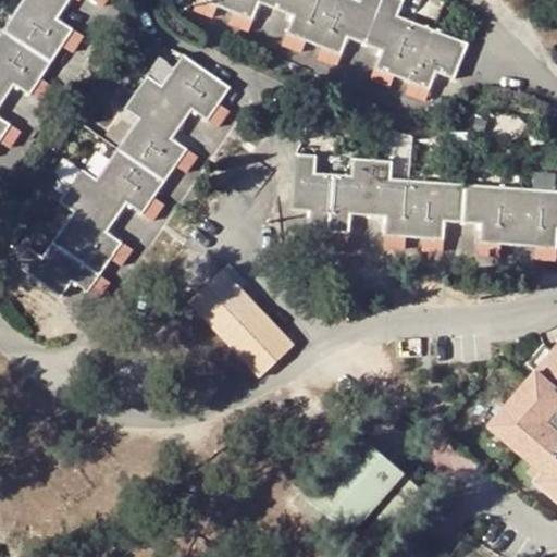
[(21,132),(0,119),(0,110),(7,101),(16,85),(40,100),(52,82),(44,75),(51,63),(61,47),(70,52),(82,35),(59,21),(69,7),(72,0),(94,0),(101,4),(103,0),(24,0),(3,33),(0,37),(0,143),(9,149),(21,132)]
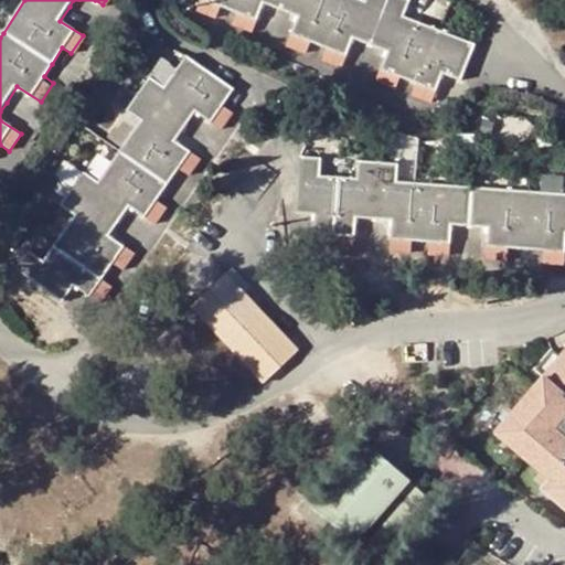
[(200,0),(195,10),(214,18),(219,8),(237,16),(233,24),(252,32),(265,3),(283,11),(299,18),(287,45),(307,53),(311,43),(328,51),(324,60),(342,67),(354,39),(371,45),(390,53),(377,81),(394,88),(398,78),(415,85),(411,94),(432,103),(444,75),(459,81),(473,46),(437,31),(403,16),(409,1),(406,0),(365,0),(365,3),(358,0),(200,0)]
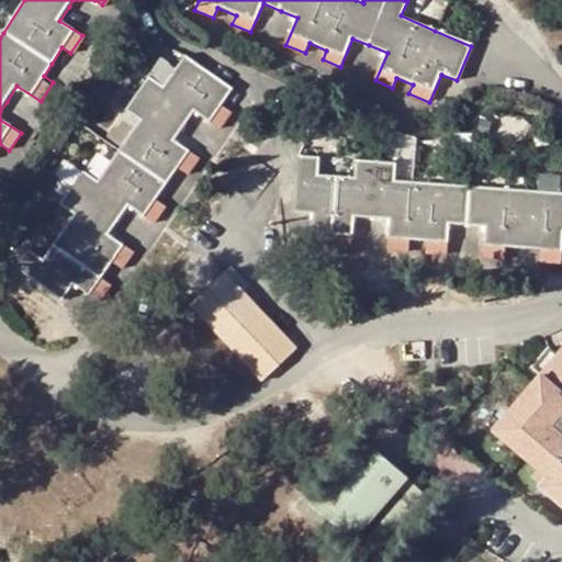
[(75,285),(101,302),(111,287),(100,278),(111,265),(121,271),(133,254),(109,236),(120,222),(130,209),(153,225),(167,204),(156,195),(166,182),(176,169),(187,177),(200,159),(173,141),(183,126),(194,112),(220,130),(232,113),(221,105),(233,90),(187,56),(163,89),(150,80),(139,96),(127,112),(141,122),(120,152),(98,183),(83,175),(72,190),(62,206),(74,217),(52,247),(41,262),(30,255),(19,269),(65,299),(75,285)]
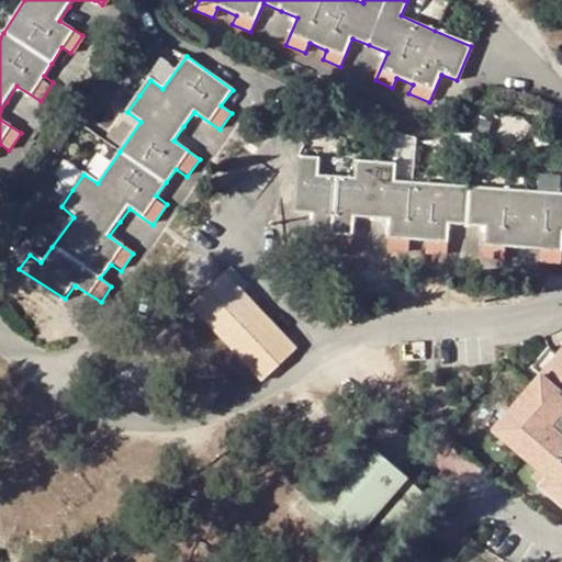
[(134,78),(121,70),(114,79),(128,88),(134,78)]
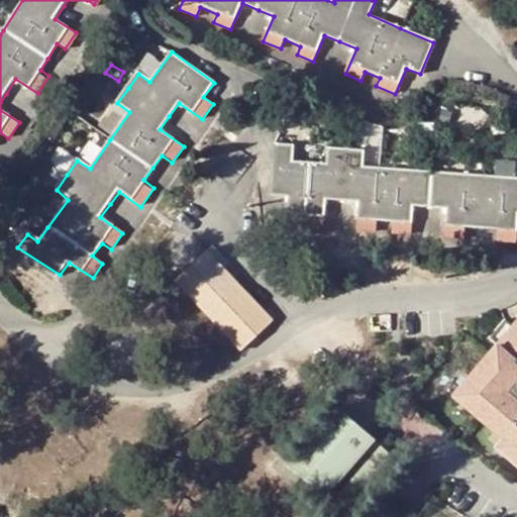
[(364,167),(365,151),(347,150),(327,148),(326,164),(309,163),(289,162),(289,146),(275,145),(274,197),(290,198),(288,224),(305,224),(324,225),(325,201),(343,202),(358,202),(356,229),(377,229),(378,221),(397,222),(396,232),(412,232),(413,206),(432,207),(446,208),(445,235),(464,236),(464,227),(482,228),(498,230),(496,239),(516,241),(516,239),(516,178),(486,176),(434,172),(381,168),(364,167)]
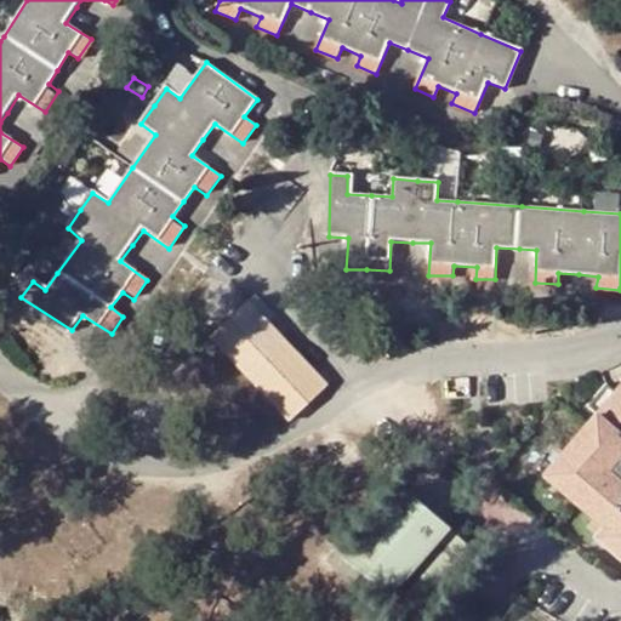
[(78,186),(64,176),(53,192),(68,201),(78,186)]
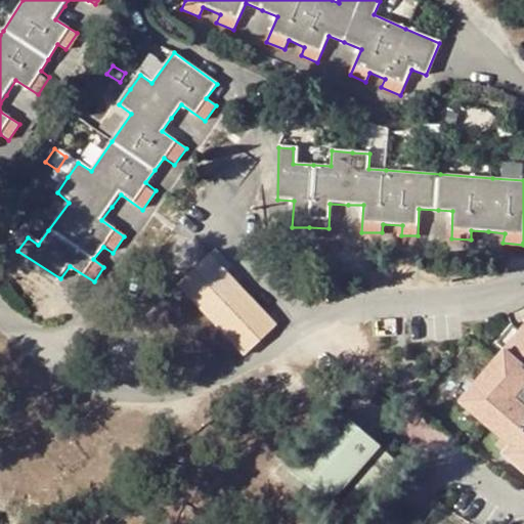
[(50,183),(60,173),(57,170),(45,162),(42,161),(34,171),(50,183)]
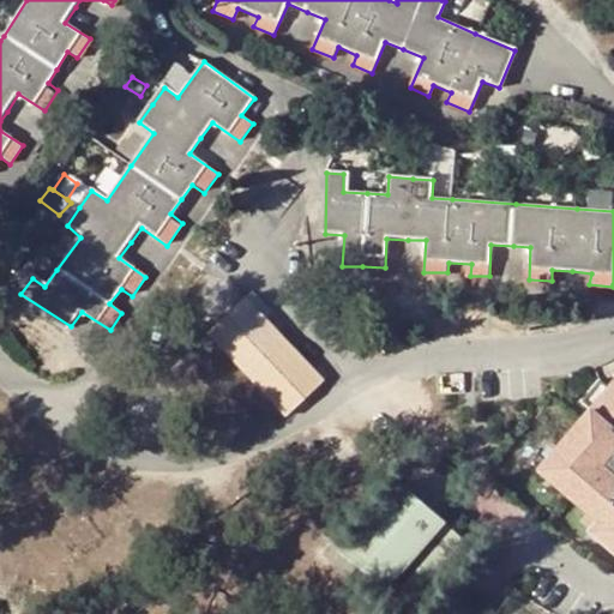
[(613,190),(595,188),(594,206),(613,208),(613,190)]
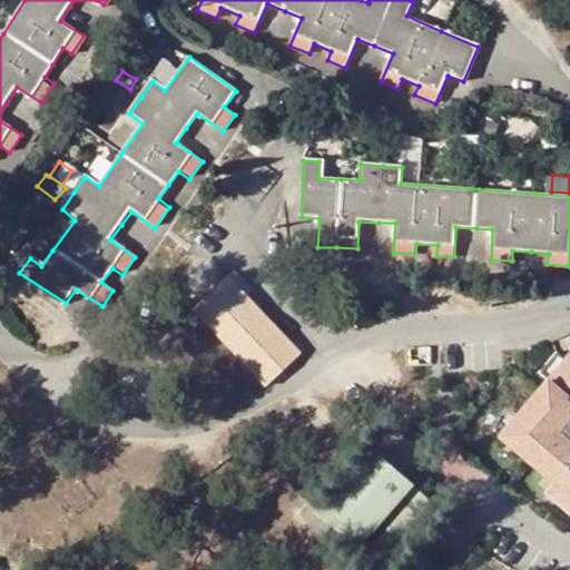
[(300,354),(228,277),(194,312),(266,385),(300,354)]
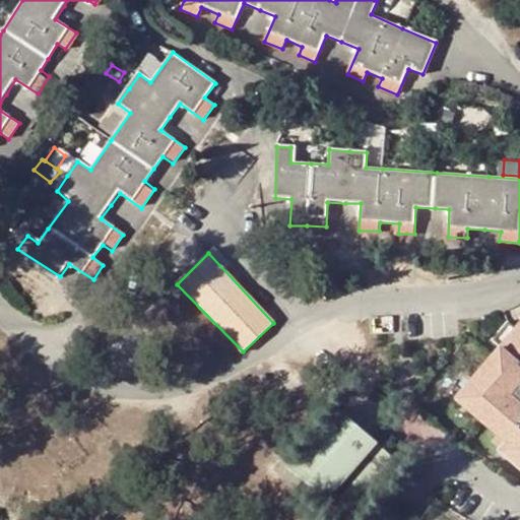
[(517,329),(508,322),(493,339),(502,346),(517,329)]
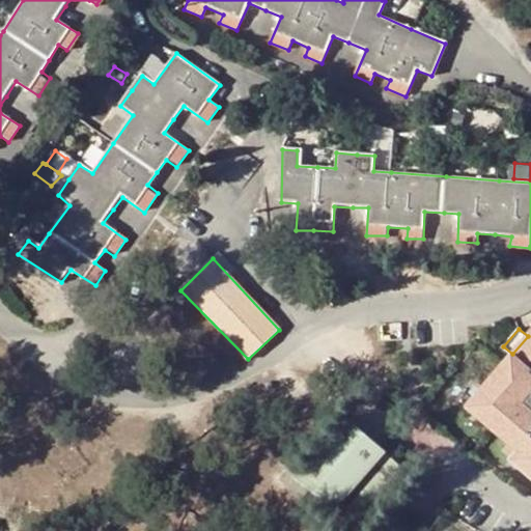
[(530,331),(528,336),(512,354),(477,394),(505,419),(496,430),(519,450),(530,460),(530,410),(521,401),(526,395),(530,399),(530,390),(530,389),(530,331)]
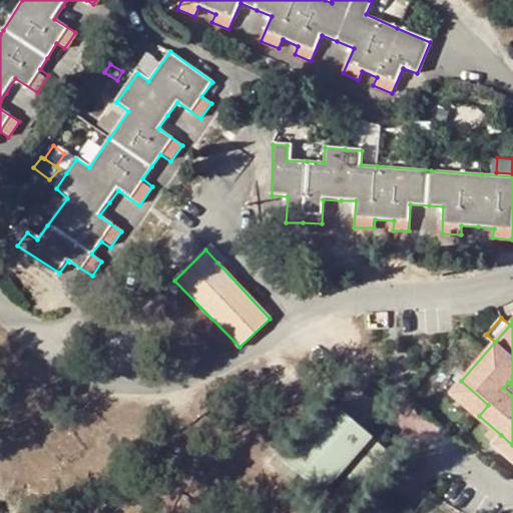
[(452,392),(479,416),(488,405),(461,381),(452,392)]
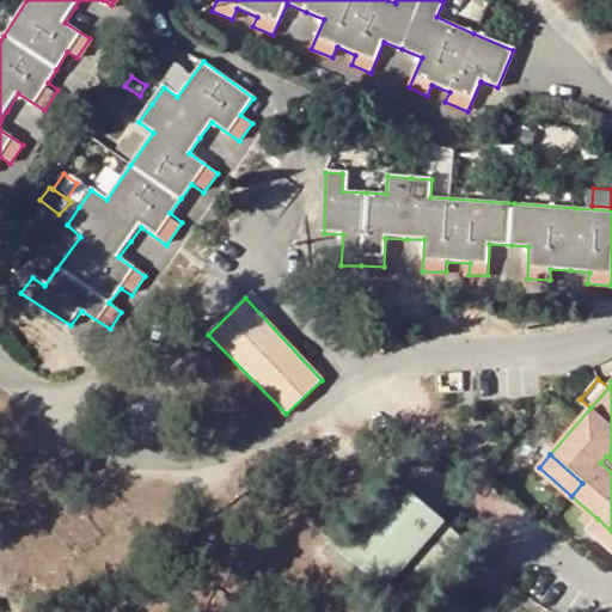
[(611,460),(606,456),(600,463),(611,472),(611,460)]
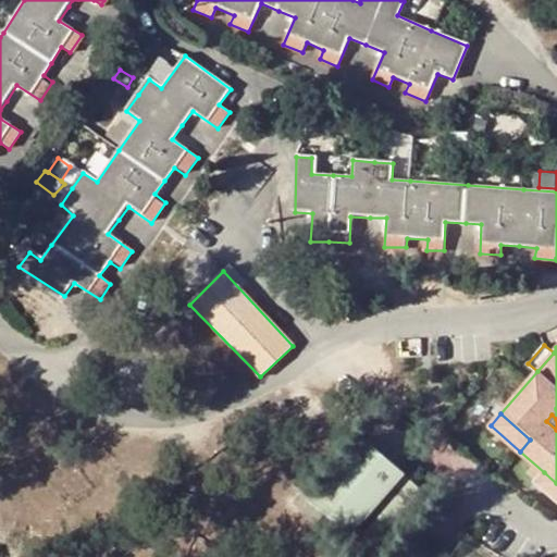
[(376,556),(430,495),(366,440),(314,499),(305,491),(295,503),(318,522),(325,514),(375,556),(376,556)]
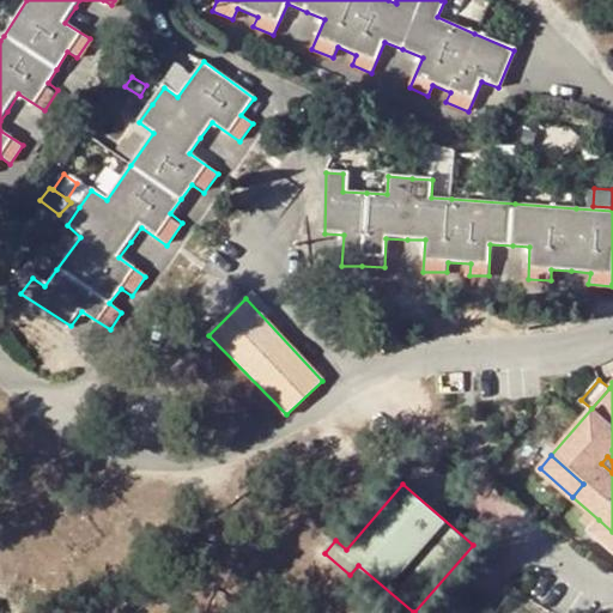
[(612,553),(612,532),(599,520),(588,532),(612,553)]
